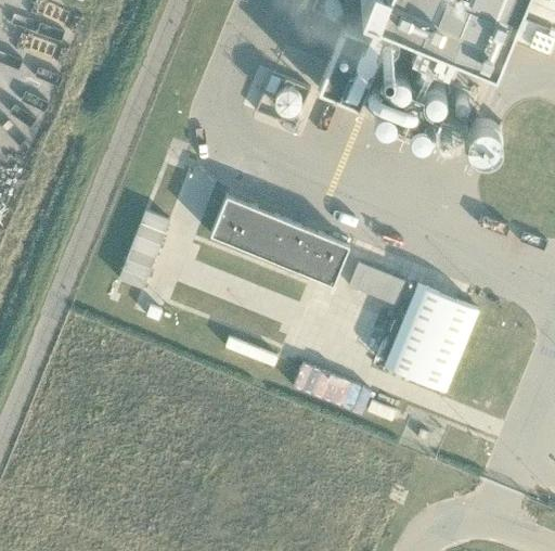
[(413,0),(492,33),(505,0),(413,0)]
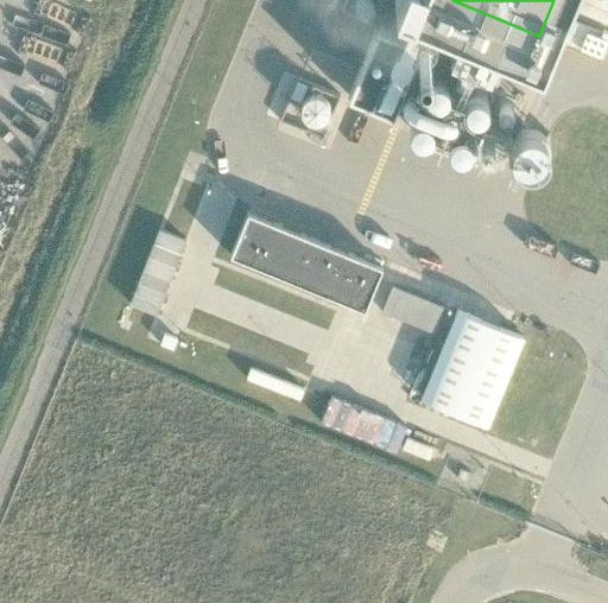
[(563,0),(562,7),(607,25),(607,13),(575,0),(563,0)]
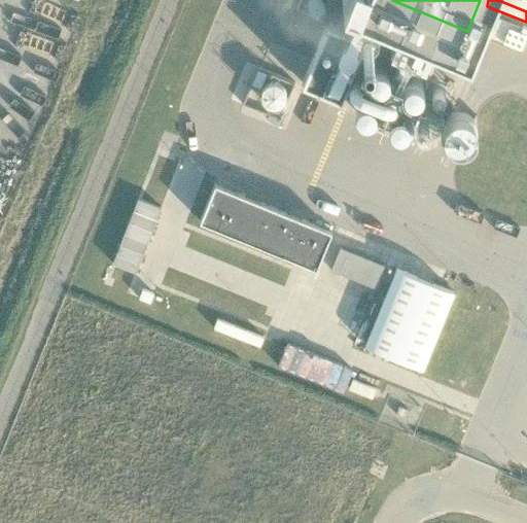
[(498,0),(526,11),(526,0),(525,0),(498,0)]
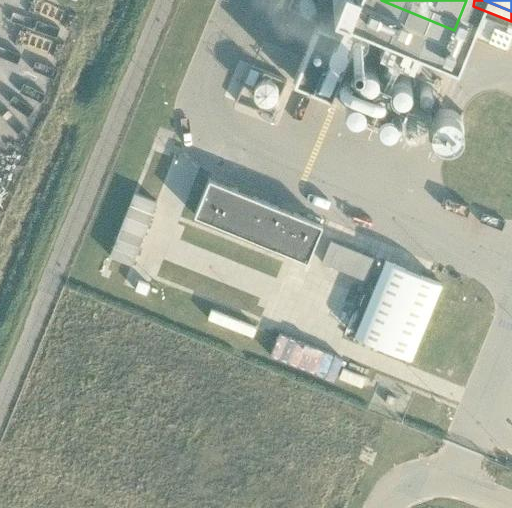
[(466,23),(511,42),(511,38),(511,31),(469,14),(466,23)]
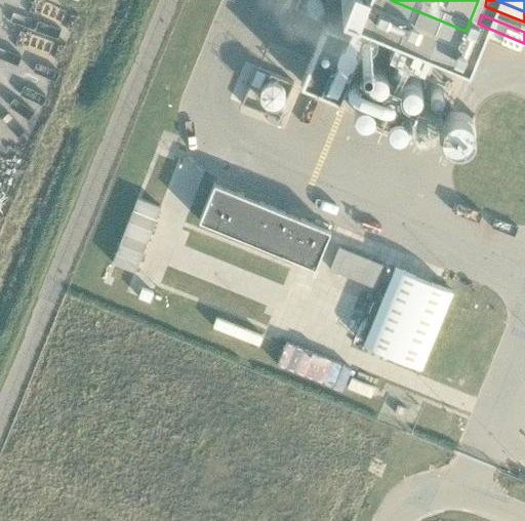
[(474,33),(520,51),(524,43),(478,24),(474,33)]
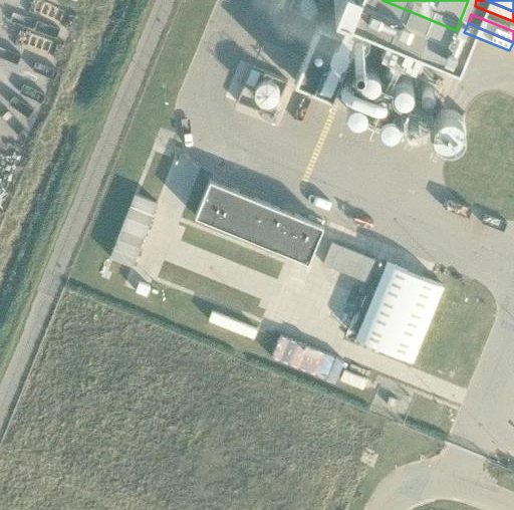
[(355,40),(318,25),(294,83),(331,98),(355,40)]
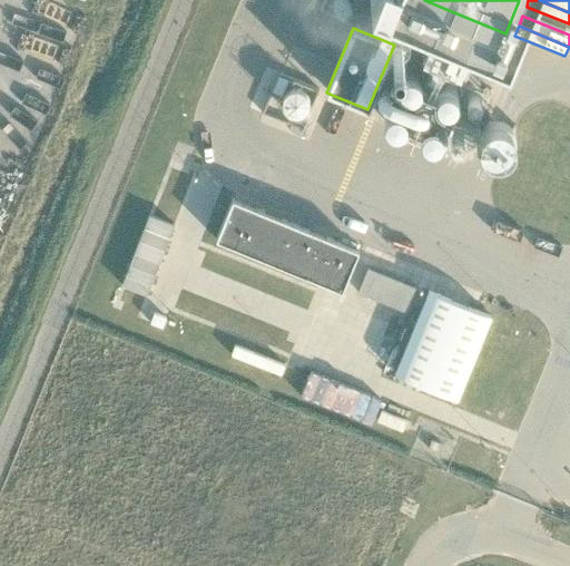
[(469,44),(431,28),(421,55),(458,69),(469,44)]
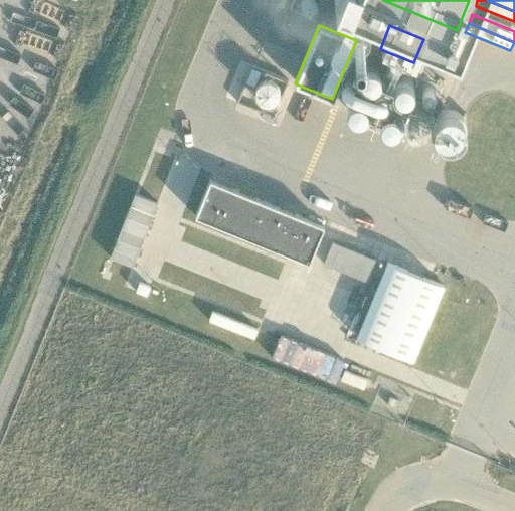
[(0,167),(19,175),(29,151),(0,138),(0,167)]
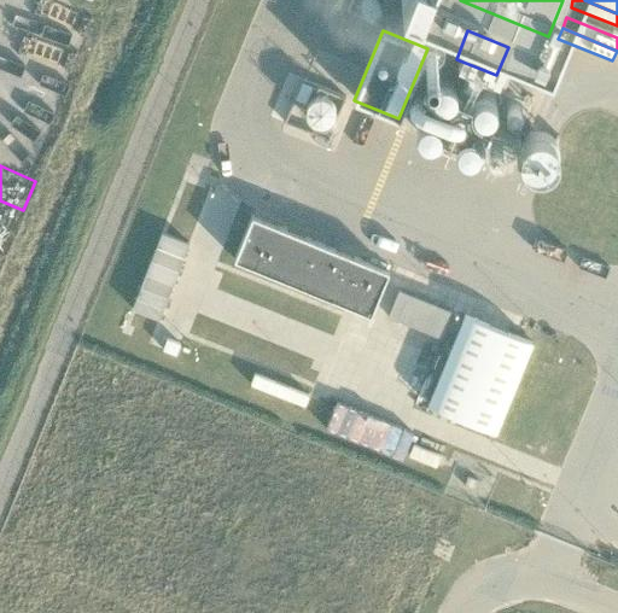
[(185,182),(122,339),(149,350),(211,193),(185,182)]
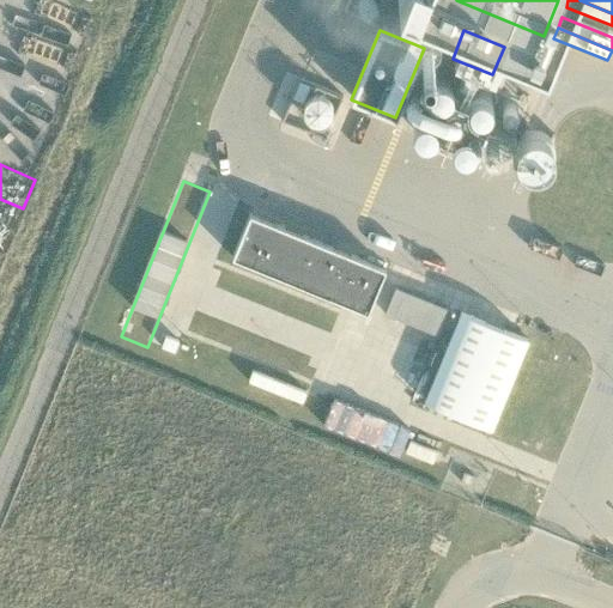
[(386,272),(250,217),(232,260),(368,316),(386,272)]
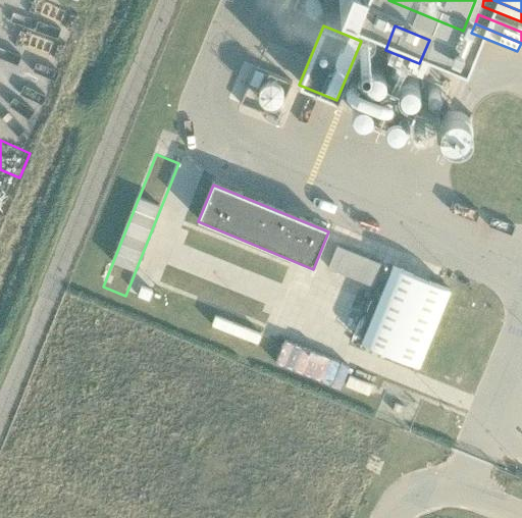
[(336,247),(326,272),(371,290),(381,265),(336,247)]
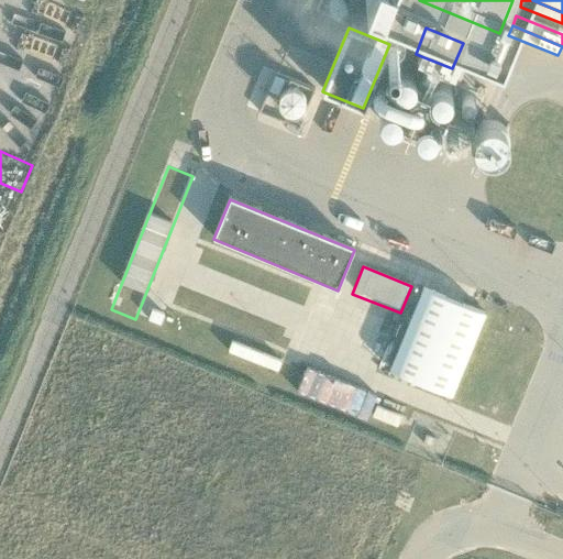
[(485,315),(422,289),(389,372),(452,397),(485,315)]
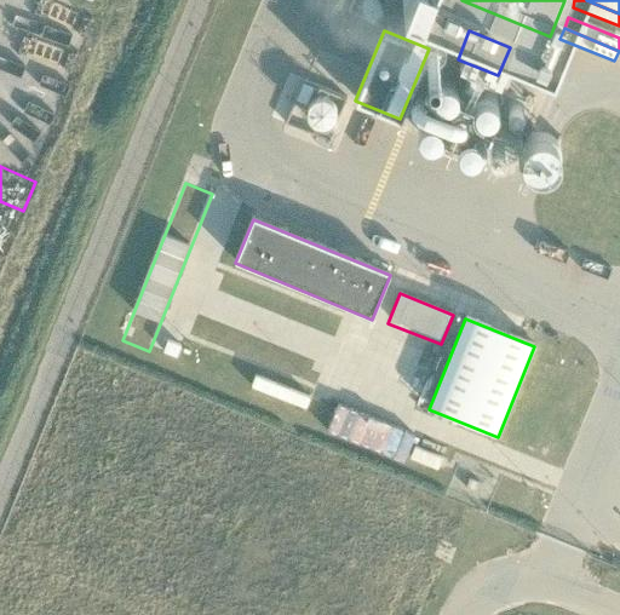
[(338,407),(327,434),(392,460),(403,432),(338,407)]
